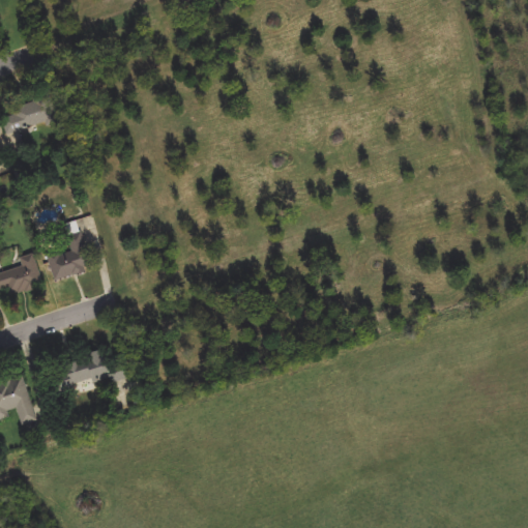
[(5,133),(0,111),(0,107),(48,93),(55,119),(5,133)]
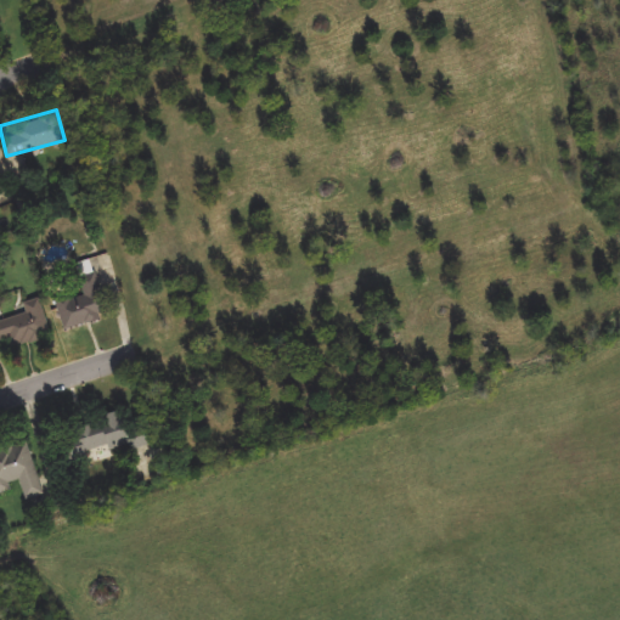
[(96,271),(107,316),(62,327),(55,296),(79,289),(77,276),(96,271)]
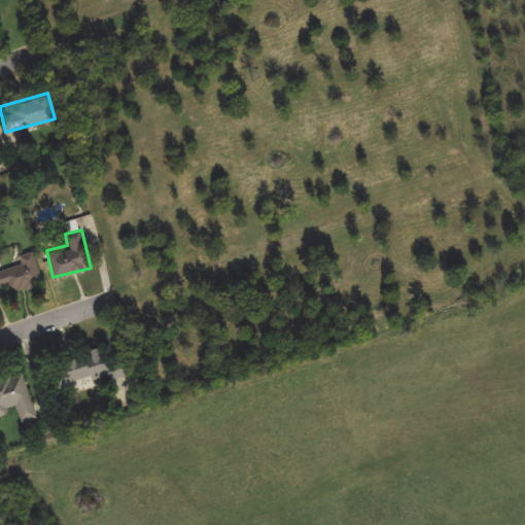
[(0,270),(20,265),(18,254),(33,250),(41,284),(10,291),(8,285),(0,287),(0,270)]
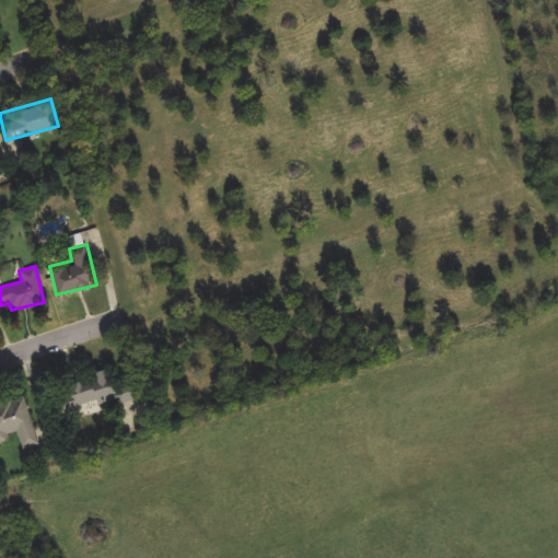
[(53,386),(108,370),(114,388),(128,384),(131,399),(116,404),(115,398),(60,414),(53,386)]
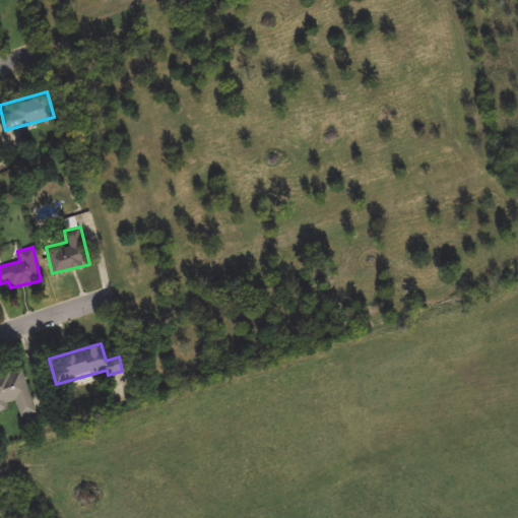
[(0,371),(21,366),(35,411),(20,416),(15,400),(6,402),(8,409),(0,411),(0,371)]
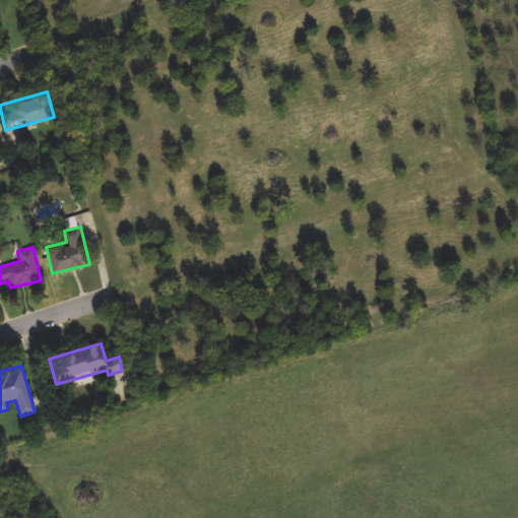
All buildings are outlined.
